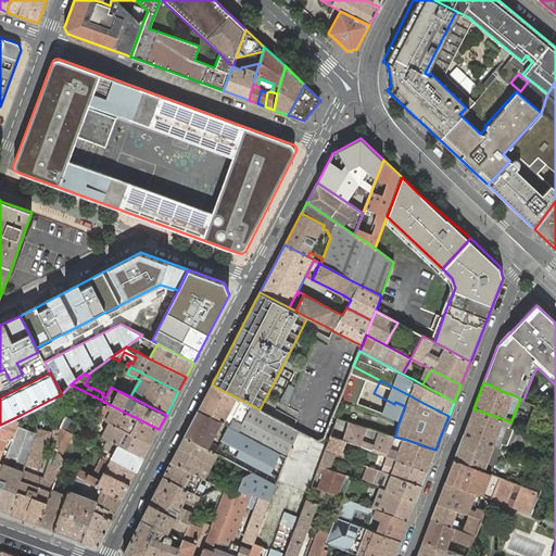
[(288,454),(300,431),(293,428),(260,409),(212,384),(199,409),(222,421),(287,456),(288,454)]
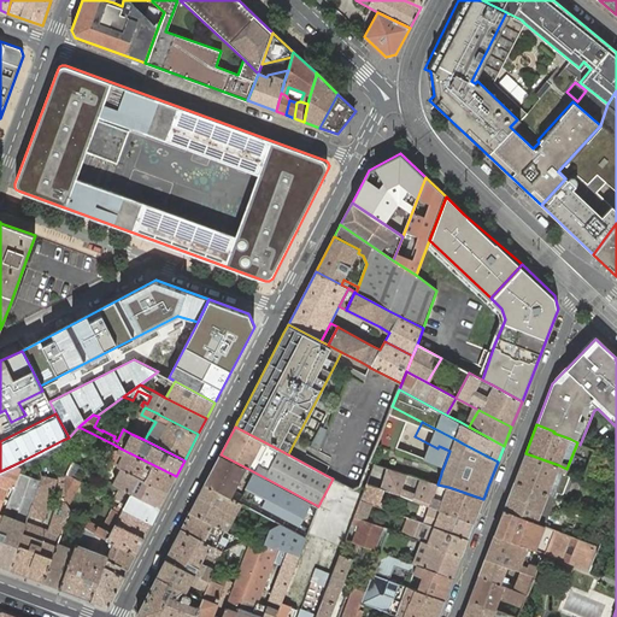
[(438,448),(415,436),(412,439),(444,456),(439,471),(441,472),(450,451),(439,446),(438,448)]
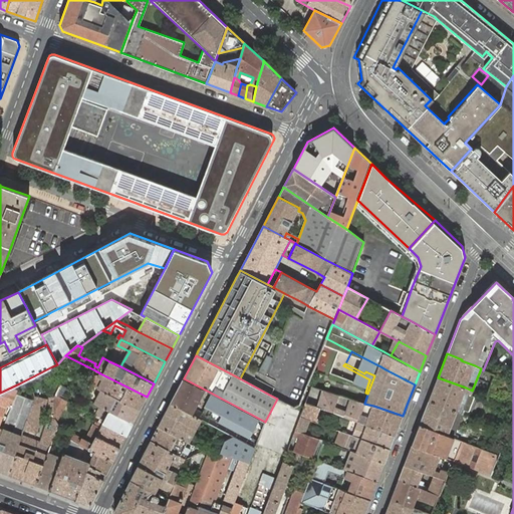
[(140,410),(147,397),(100,373),(98,376),(96,374),(91,384),(101,390),(140,410)]
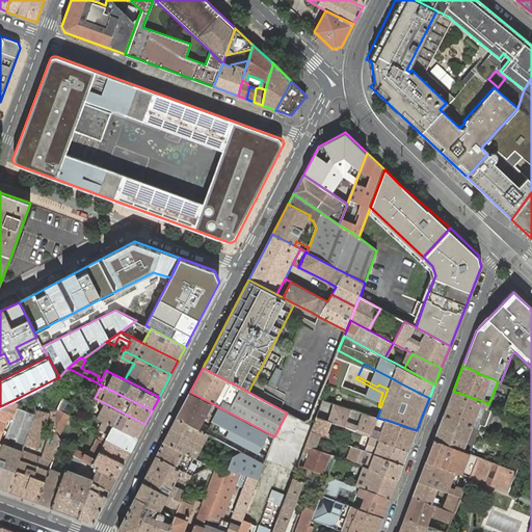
[(484,426),(490,410),(487,408),(488,404),(482,401),(453,391),(444,415),(472,426),(479,428),(481,425),(484,426)]
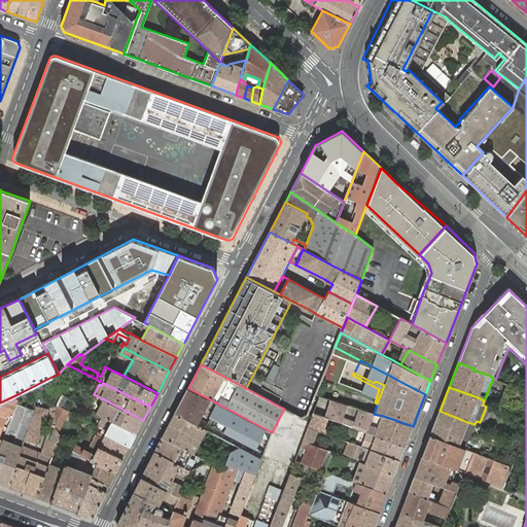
[(246,470),(255,473),(272,432),(210,399),(188,388),(175,413),(197,424),(205,429),(219,436),(239,447),(231,452),(225,463),(238,467),(246,470)]
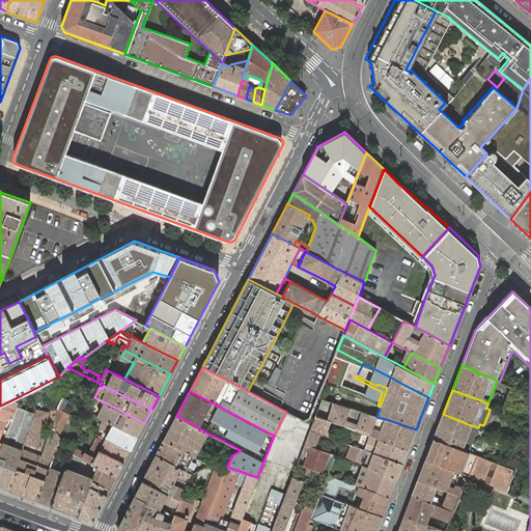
[(11,419),(17,407),(20,396),(9,402),(0,407),(0,436),(7,418),(11,419)]
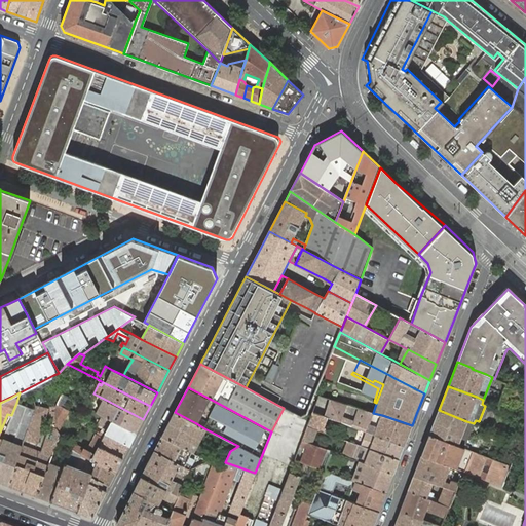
[(315,393),(308,410),(312,412),(328,418),(347,424),(360,429),(374,435),(375,435),(405,446),(412,425),(382,415),(373,413),(367,411),(353,407),(315,393)]
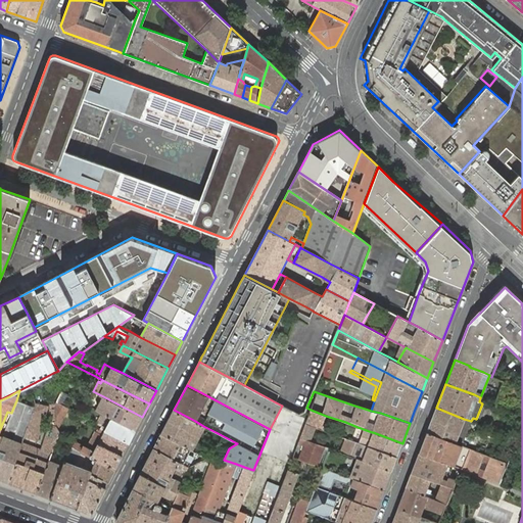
[(63,406),(68,395),(61,392),(57,401),(63,406)]
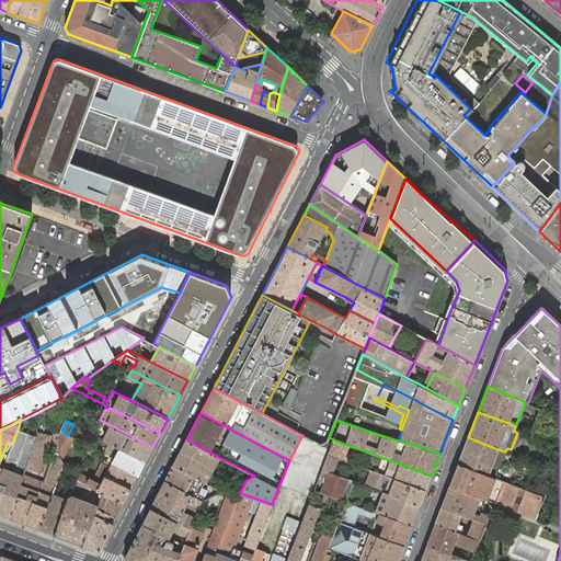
[(146,461),(152,447),(111,425),(103,439),(119,448),(146,461)]
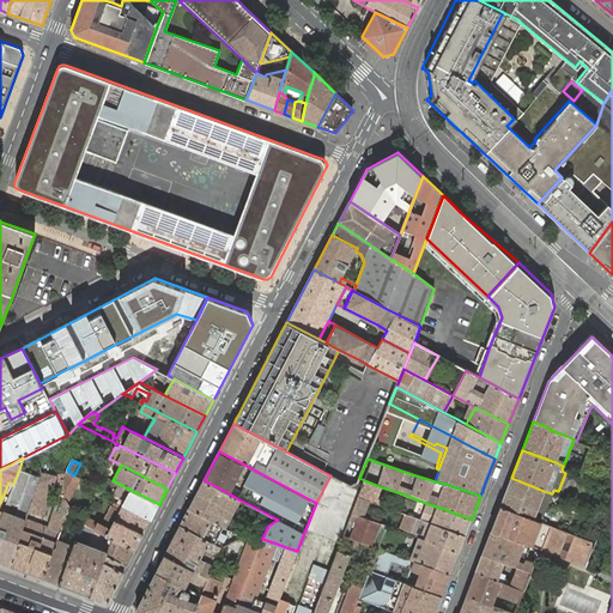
[(0,562),(10,566),(19,541),(18,541),(40,477),(19,469),(13,484),(6,503),(19,508),(16,516),(4,511),(2,513),(0,520),(0,562)]
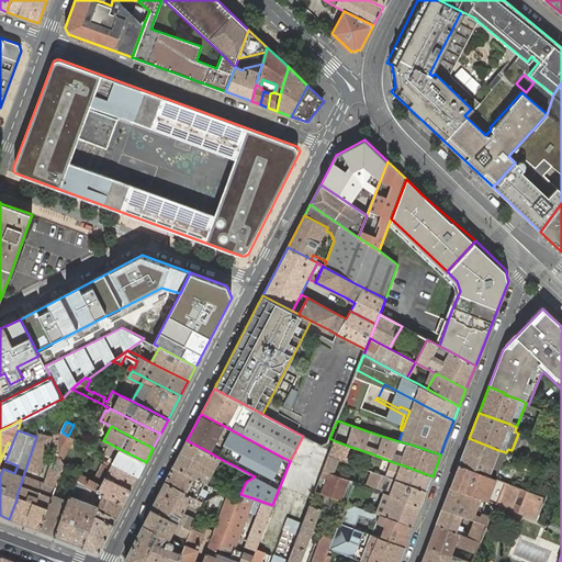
[(74,438),(68,436),(62,431),(59,436),(62,451),(58,453),(62,460),(71,441),(74,438)]
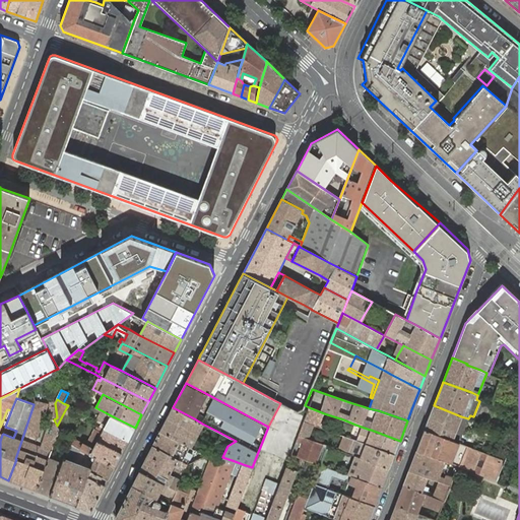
[(57,417),(55,403),(51,403),(51,423),(41,447),(28,443),(30,435),(37,438),(48,409),(48,405),(35,401),(34,404),(15,459),(16,459),(8,480),(37,491),(44,469),(49,457),(59,430),(57,426),(54,419),(57,417)]
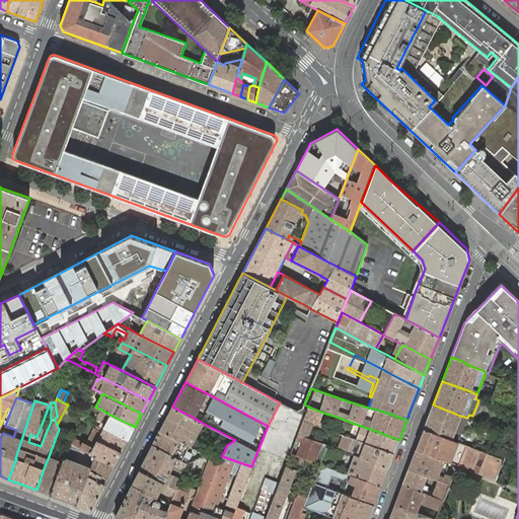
[(460,416),(433,404),(424,429),(451,439),(453,436),(460,416)]
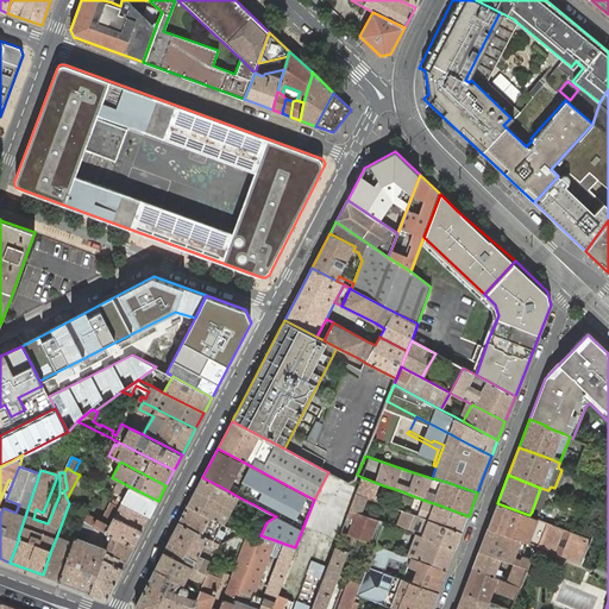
[(202,477),(188,506),(221,522),(223,523),(237,496),(227,490),(202,477)]
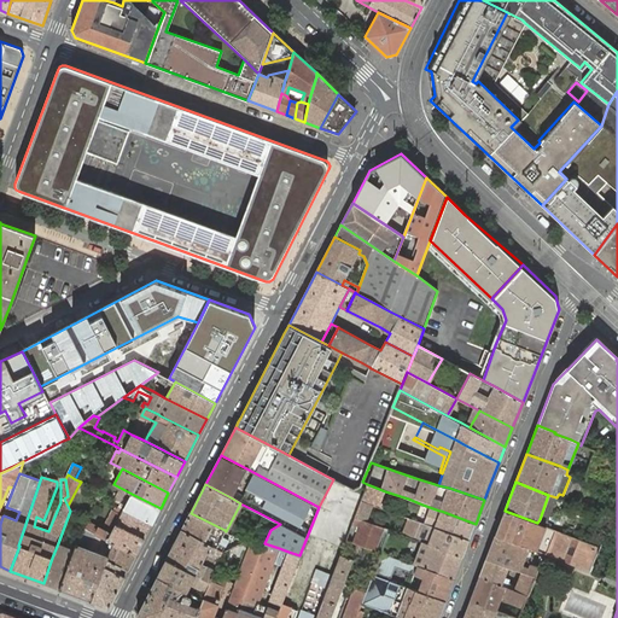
[(385,491),(367,484),(366,488),(361,501),(371,505),(383,508),(385,503),(382,502),(385,491)]
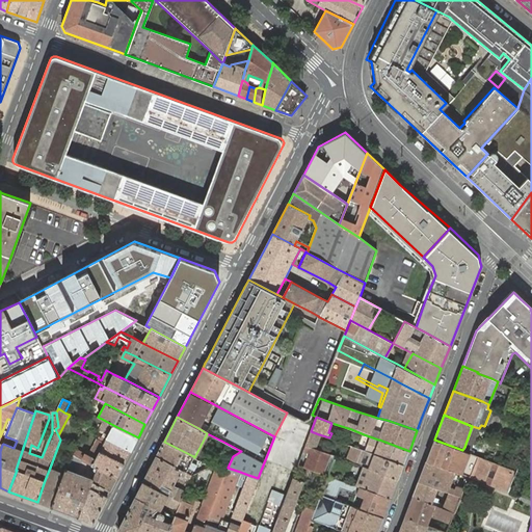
[(131,451),(138,437),(113,425),(109,434),(105,432),(104,433),(103,435),(107,439),(131,451)]
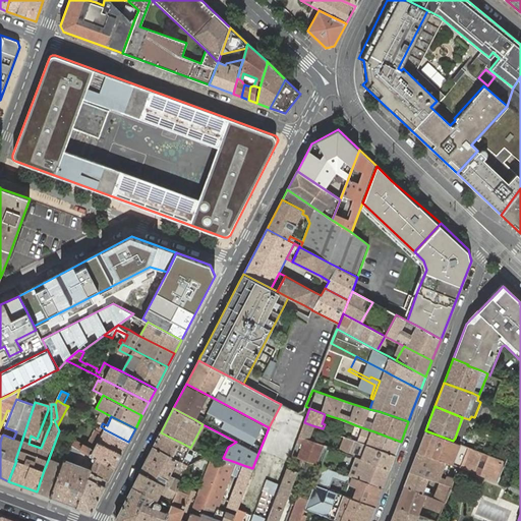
[(461,440),(469,419),(462,417),(455,438),(461,440)]
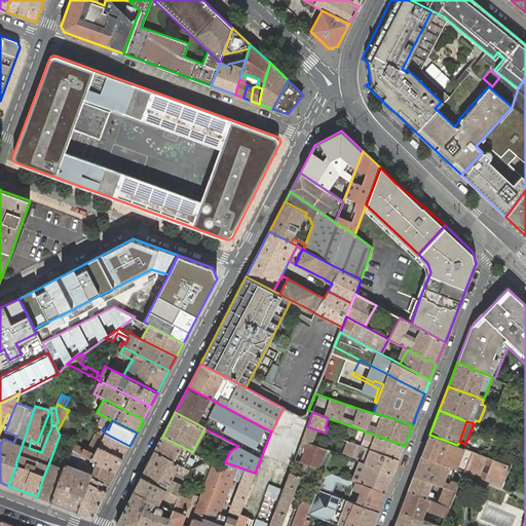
[(315,429),(307,426),(302,440),(310,443),(315,429)]
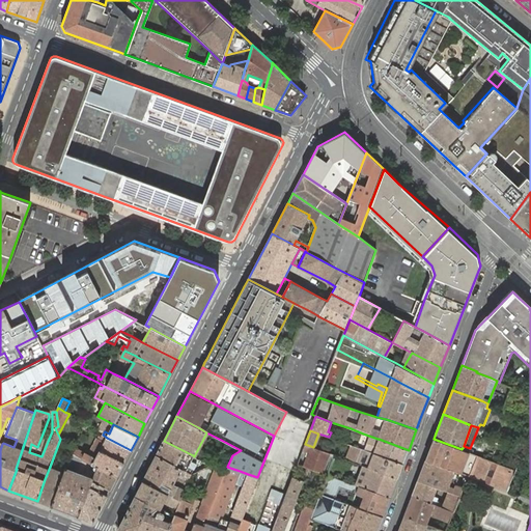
[(403,464),(409,450),(379,439),(378,439),(363,434),(358,447),(373,453),(403,464)]
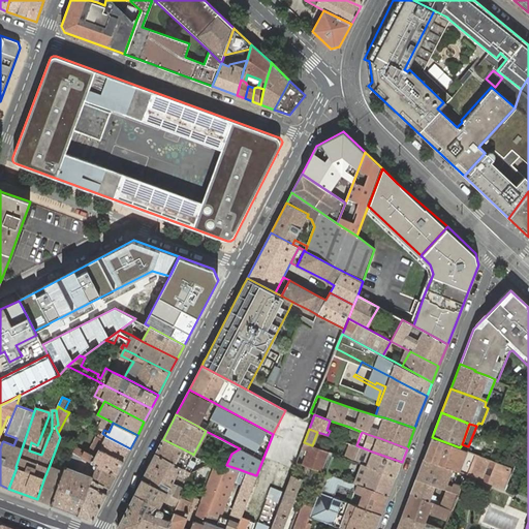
[(124,462),(130,448),(106,436),(102,433),(100,436),(99,435),(98,437),(97,437),(92,445),(88,454),(85,452),(74,445),(72,449),(71,450),(83,457),(97,465),(117,475),(124,462)]
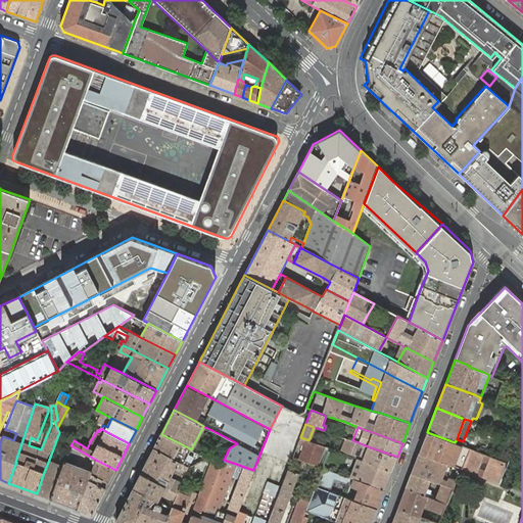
[(447,463),(455,466),(477,474),(490,479),(500,483),(506,467),(508,463),(465,446),(462,445),(455,442),(427,432),(419,453),(447,463)]
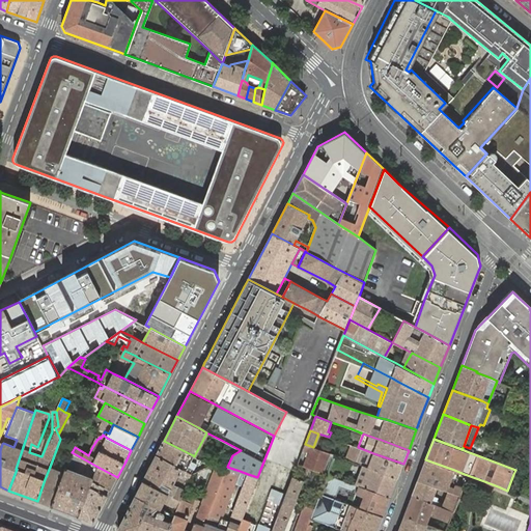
[(229,456),(232,455),(241,450),(221,440),(218,445),(224,448),(222,452),(229,456)]
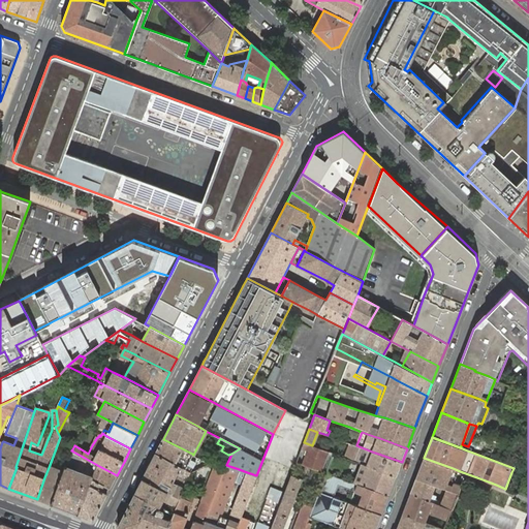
[(190,458),(192,454),(163,439),(156,454),(180,467),(185,469),(187,464),(190,458)]
